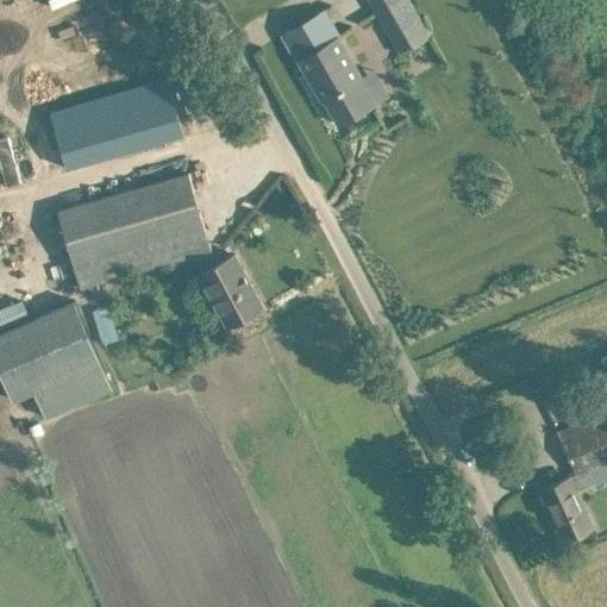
[(365,0),(376,16),(401,0),(365,0)]
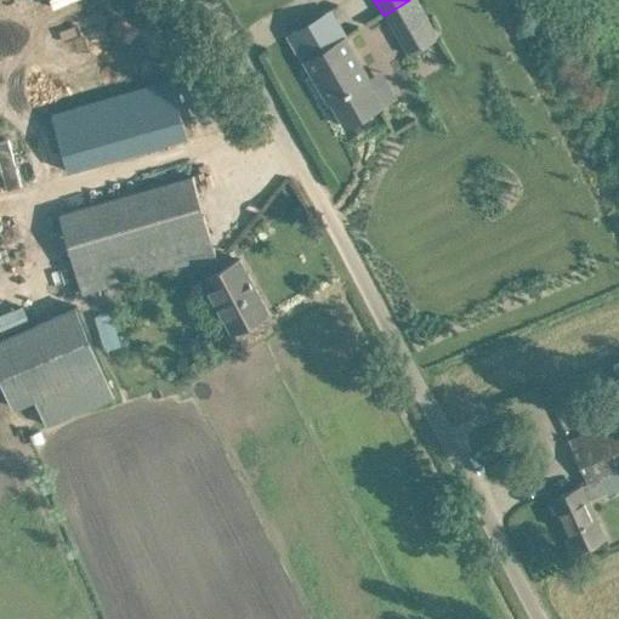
[(409,0),(384,16),(408,57),(438,39),(415,0),(409,0)]
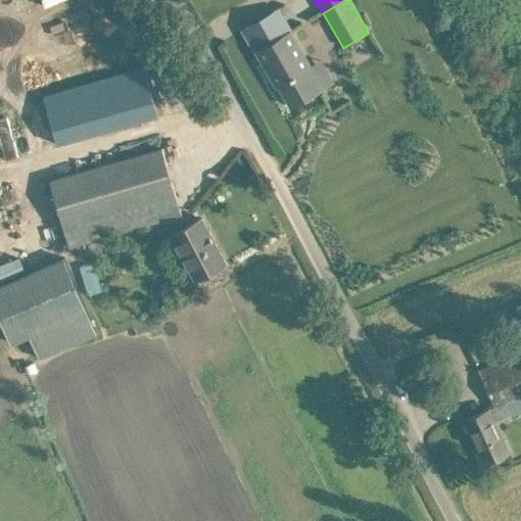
[(257,20),(240,31),(253,54),(255,53),(275,88),(277,86),(289,107),(306,97),(320,90),(309,73),(312,70),(298,49),(287,32),(291,30),(278,9),(257,20)]
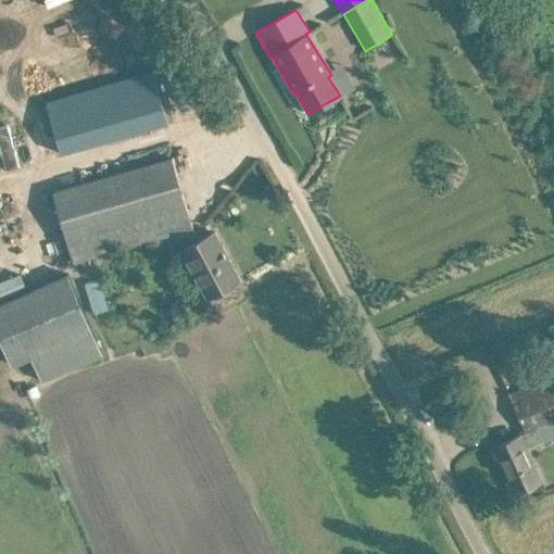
[(151,71),(45,102),(60,152),(166,122),(151,71)]
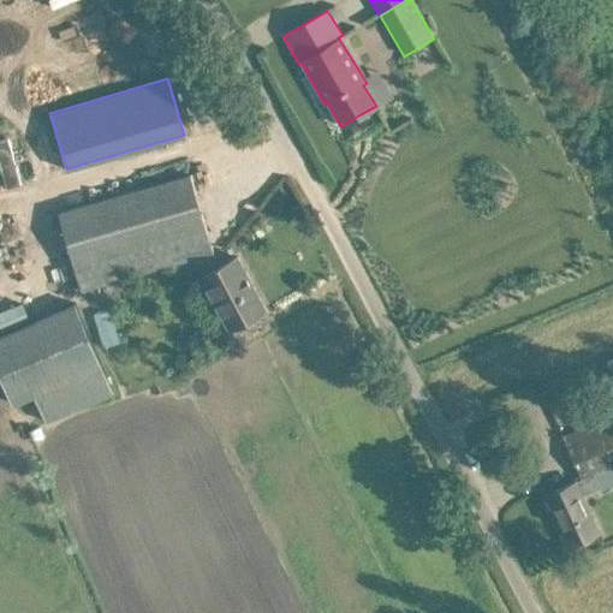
[(0,171),(5,189),(18,185),(6,138),(0,140),(0,171)]
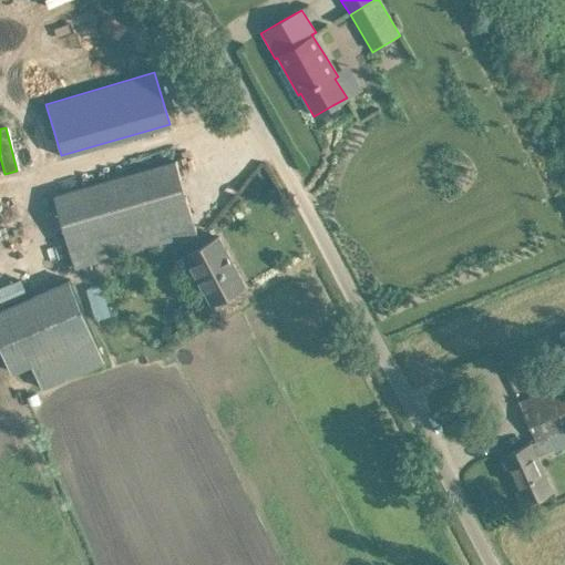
[(153,168),(52,196),(73,269),(175,239),(209,305),(224,297),(244,287),(217,238),(201,246),(194,234),(195,234),(174,162),(153,168)]
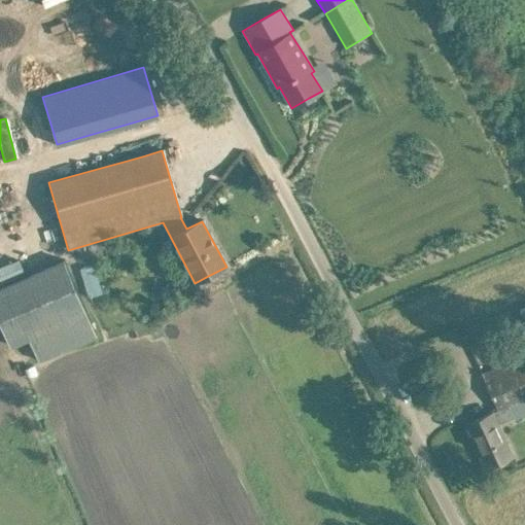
[(38,360),(96,337),(63,259),(0,285),(0,323),(9,346),(29,338),(38,360)]
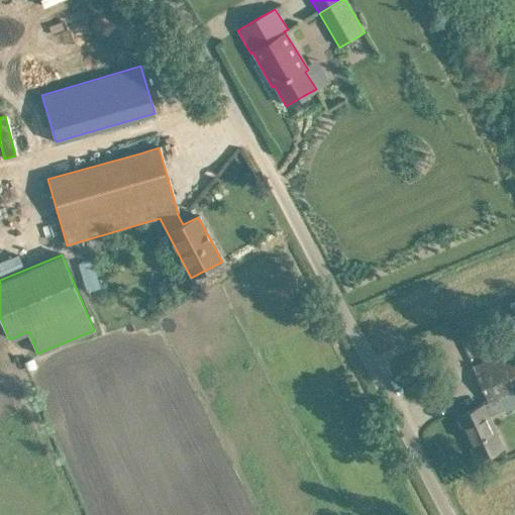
[(476,459),(494,451),(501,447),(488,418),(503,411),(501,408),(514,401),(514,392),(513,389),(514,387),(514,370),(509,358),(473,375),(486,402),(483,406),(475,409),(456,417),(476,459)]
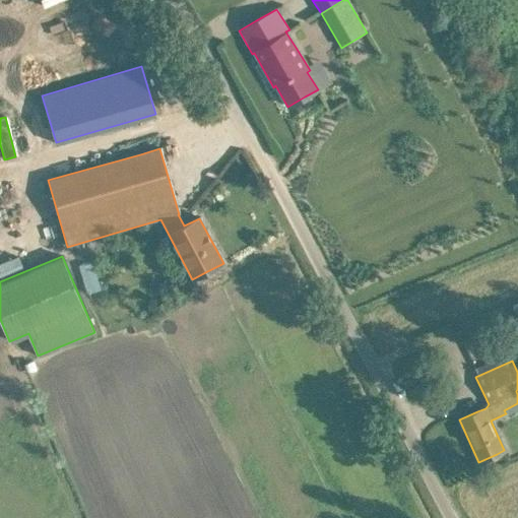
[(437,373),(421,377),(424,389),(440,386),(437,373)]
